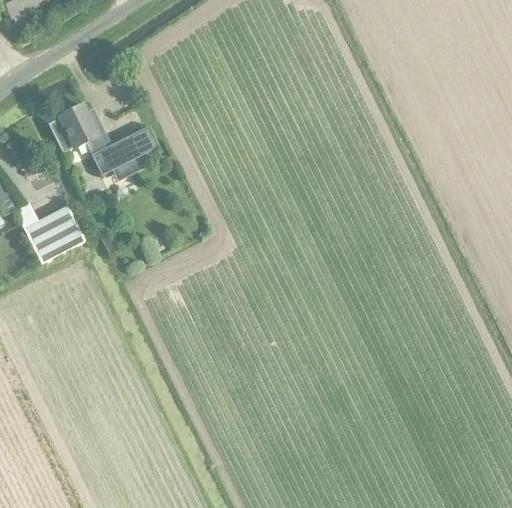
[(2,0),(11,17),(45,0),(2,0)]
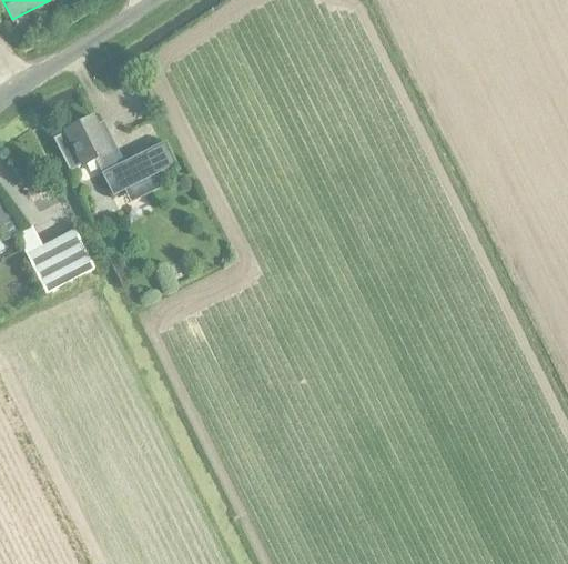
[(95,155),(102,170),(110,165),(103,151),(109,149),(92,116),(66,129),(53,136),(69,168),(81,161),(82,162),(95,155)]
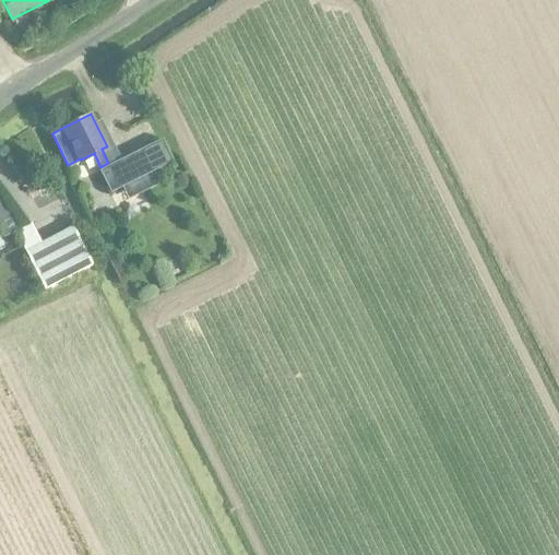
[(162,137),(108,163),(100,167),(99,167),(110,190),(173,160),(162,137)]
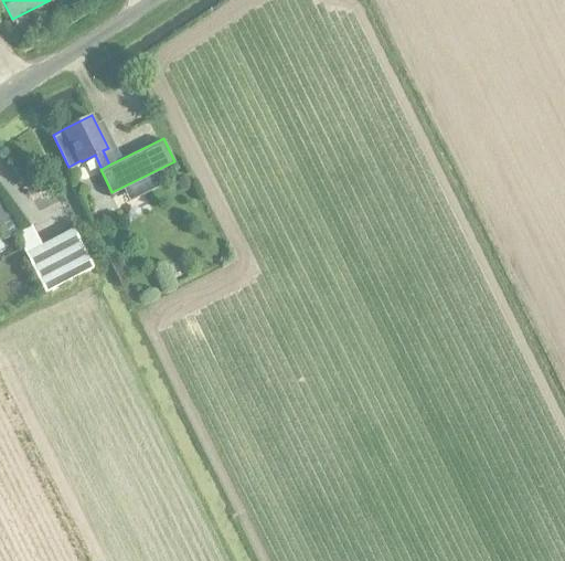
[(4,197),(0,199),(0,223),(6,234),(23,226),(14,209),(12,210),(4,197)]
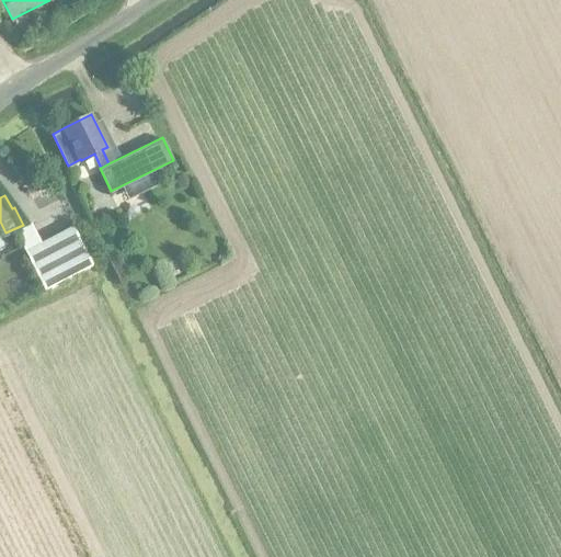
[(92,263),(72,224),(24,248),(44,287),(92,263)]
